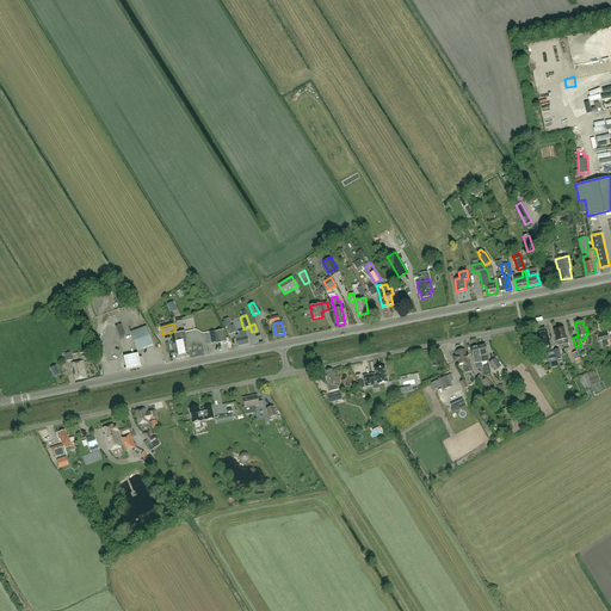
[(122,325),(116,327),(119,338),(125,335),(122,325)]
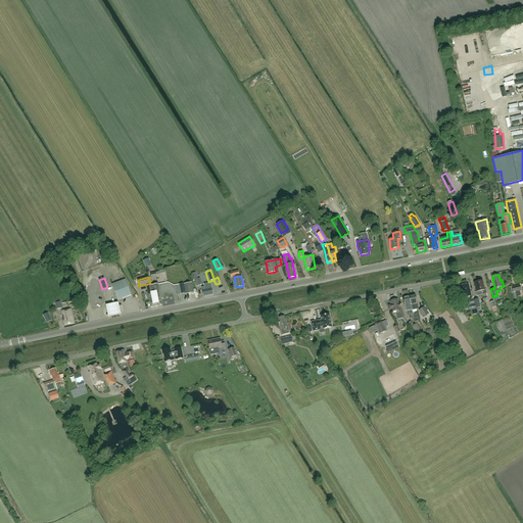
[(117,299),(131,295),(126,279),(112,284),(117,299)]
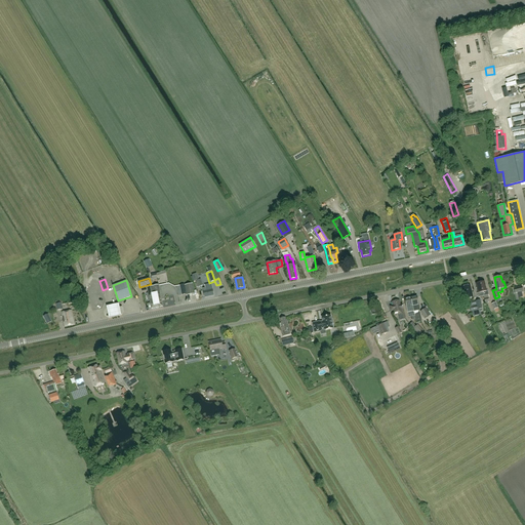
[(187,295),(195,293),(193,283),(185,285),(187,295)]
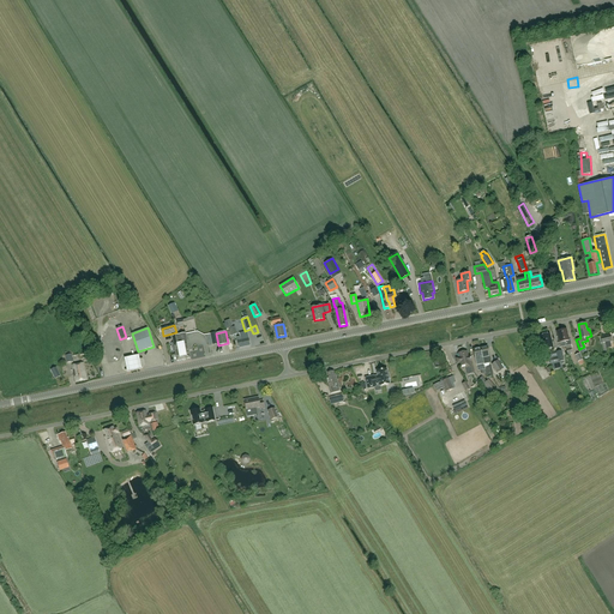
[(186,333),(179,335),(180,342),(180,343),(184,359),(191,357),(186,333)]
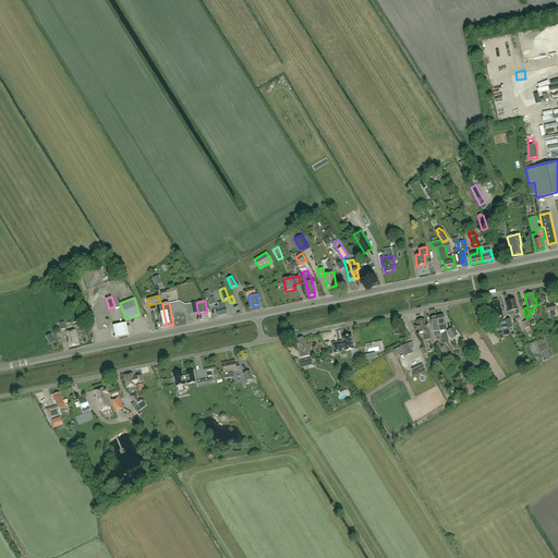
[(494,318),(502,316),(499,303),(490,305),(494,318)]
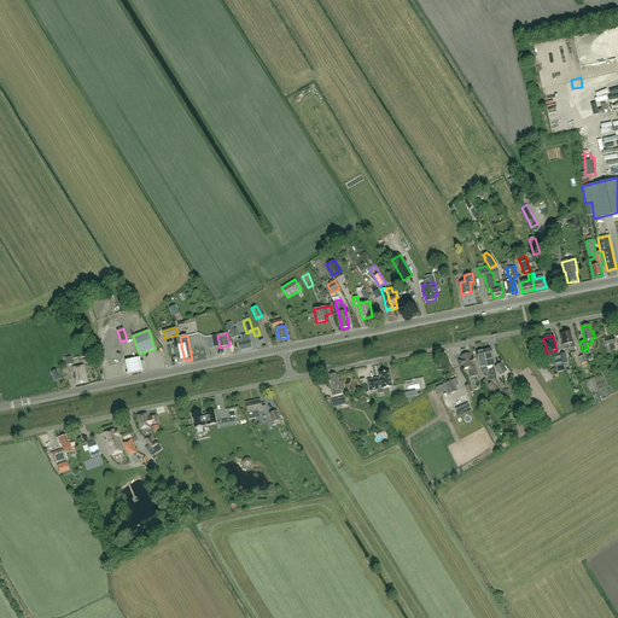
[(181,344),(180,337),(174,338),(179,362),(185,361),(181,345),(181,344)]
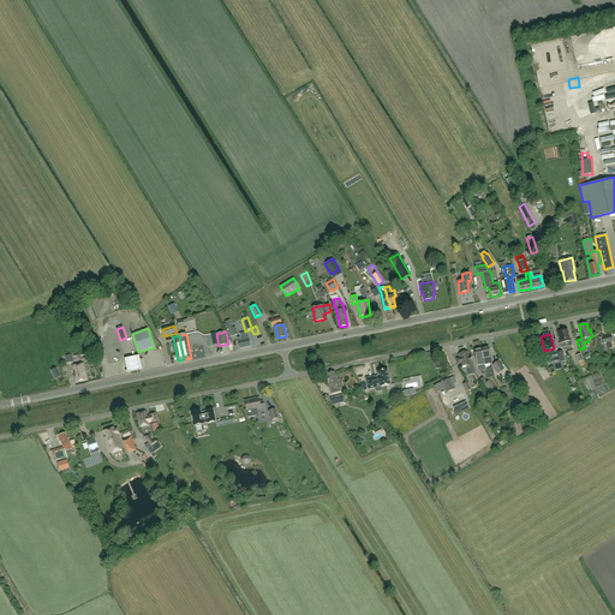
[(251,346),(249,335),(238,339),(240,348),(251,346)]
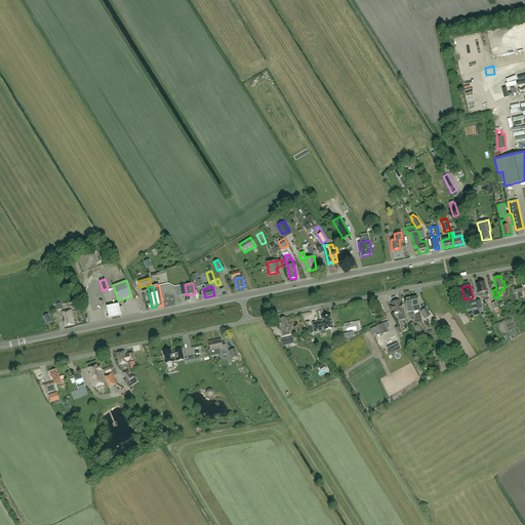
[(411,297),(414,311),(419,310),(418,305),(416,296),(411,297)]
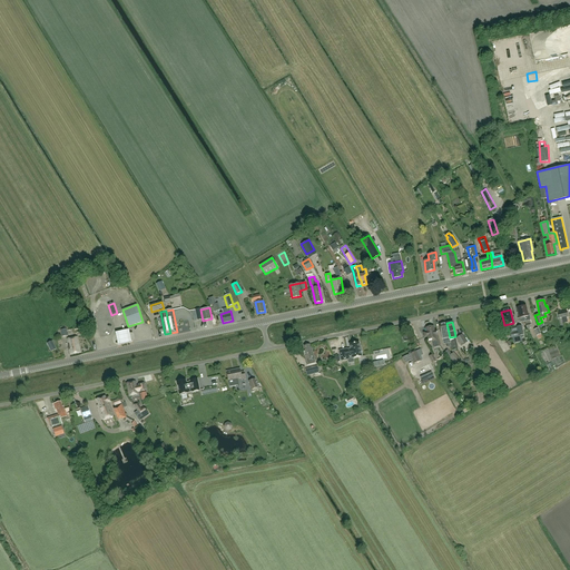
[(450,337),(446,323),(440,324),(443,338),(450,337)]
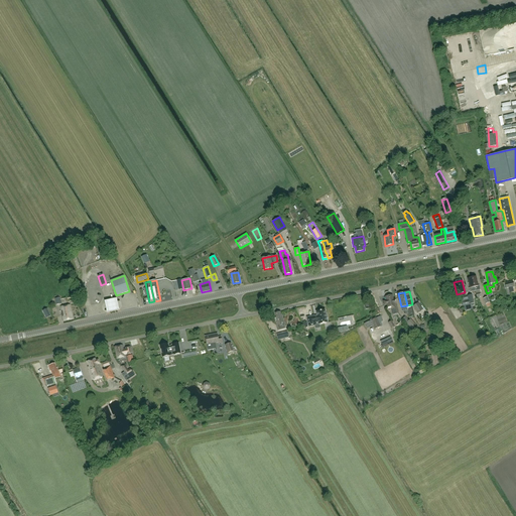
[(385,296),(386,300),(383,300),(384,304),(387,304),(387,307),(391,306),(391,309),(395,308),(394,303),(396,303),(395,298),(393,299),(392,294),(385,296)]
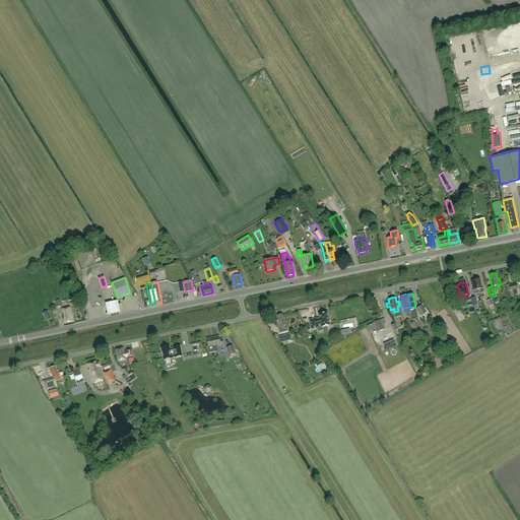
[(118,302),(106,304),(108,316),(120,314),(118,302)]
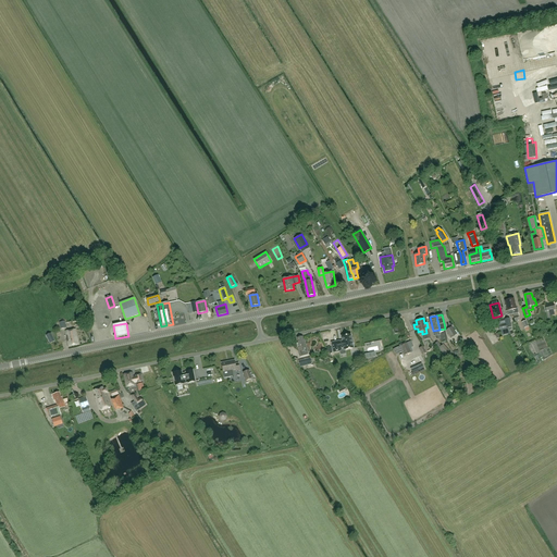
[(456,334),(452,326),(446,330),(450,337),(456,334)]
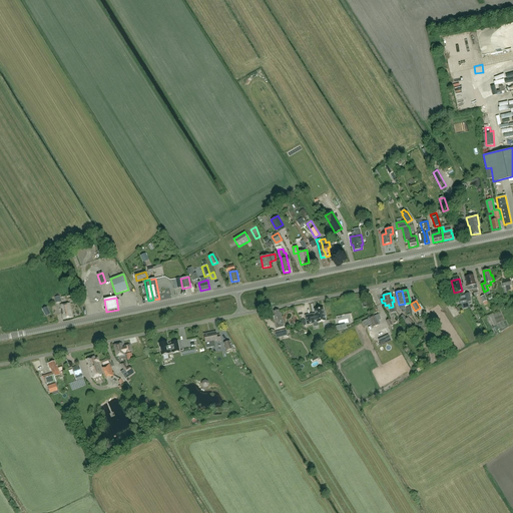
[(70,303),(60,305),(63,319),(72,318),(70,303)]
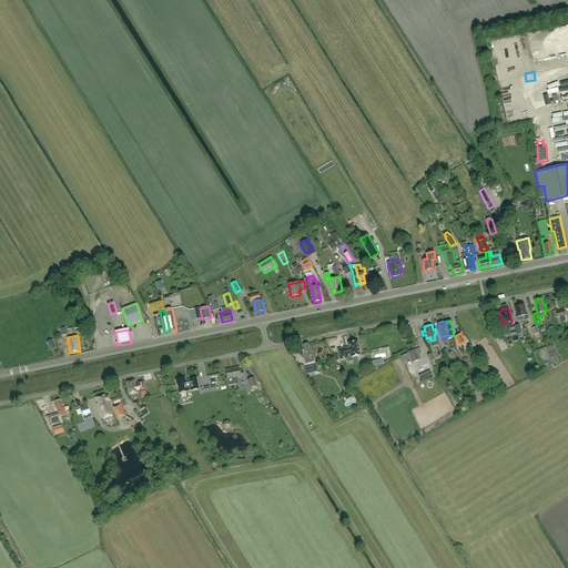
[(51,351),(57,347),(52,338),(47,342),(51,351)]
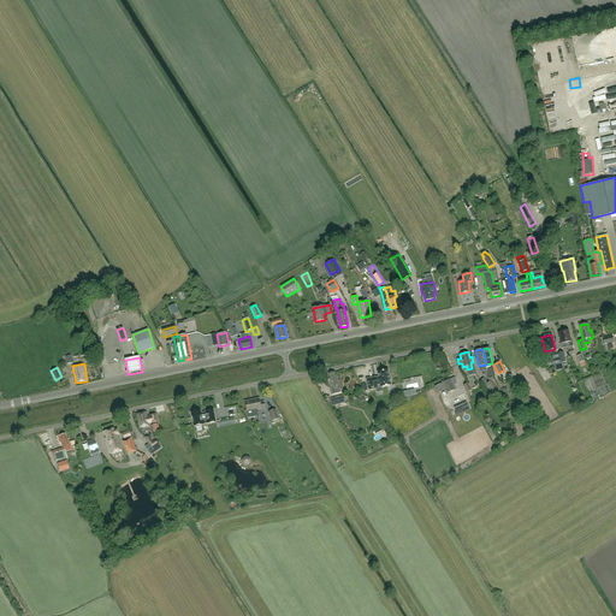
[(381,388),(391,385),(390,380),(391,379),(390,374),(389,374),(388,369),(378,372),(379,378),(374,379),(374,378),(367,379),(369,390),(377,389),(377,386),(380,385),(381,388)]
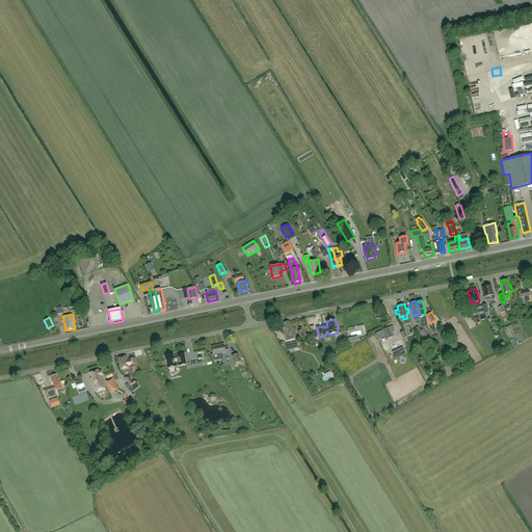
[(289,321),(284,323),(285,327),(284,328),(287,341),(294,339),(291,324),(290,324),(289,321)]
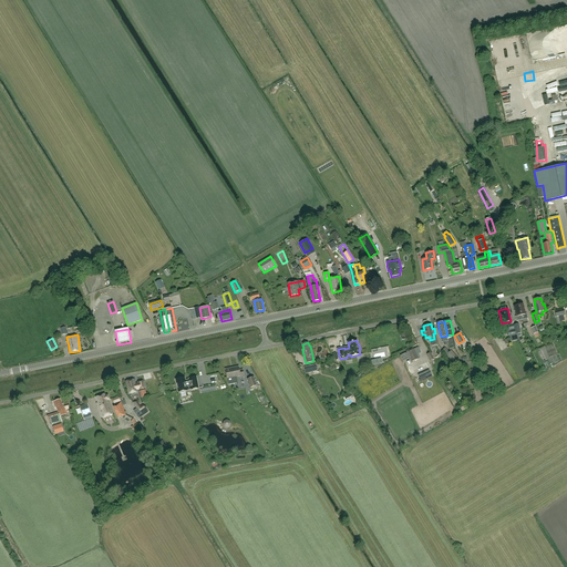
[(389,347),(373,350),(374,359),(387,357),(385,352),(390,352),(389,347)]
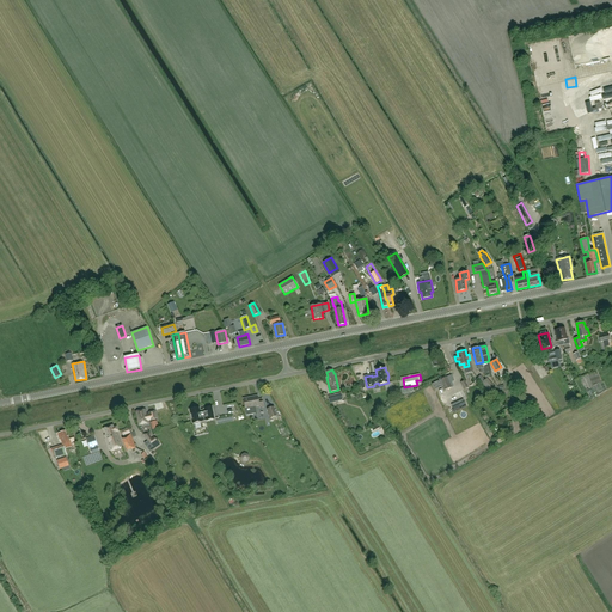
[(444,391),(451,387),(446,377),(439,380),(444,391)]
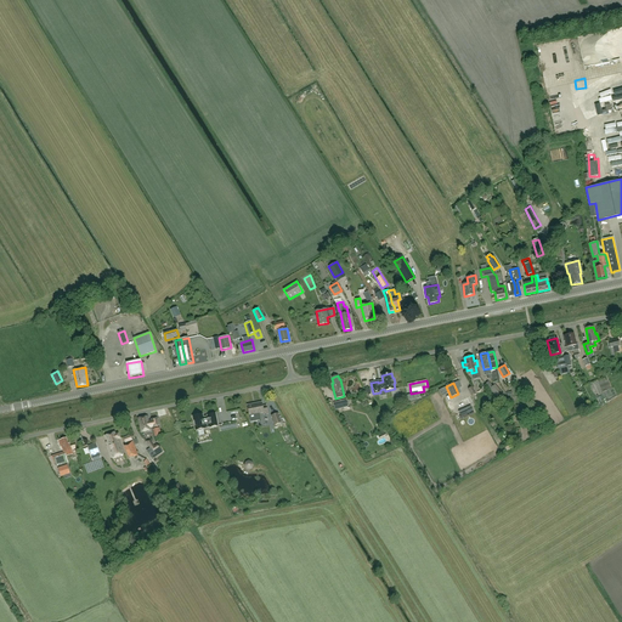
[(502,391),(495,384),(490,389),(496,396),(502,391)]
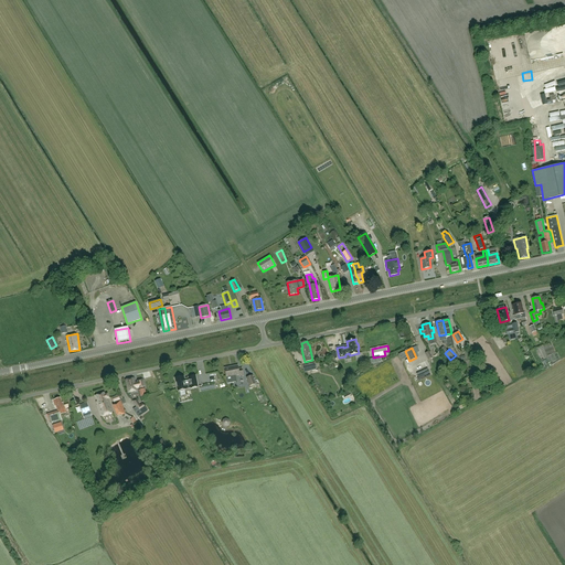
[(541,349),(537,350),(539,352),(534,354),(535,356),(540,354),(541,358),(545,356),(541,349)]
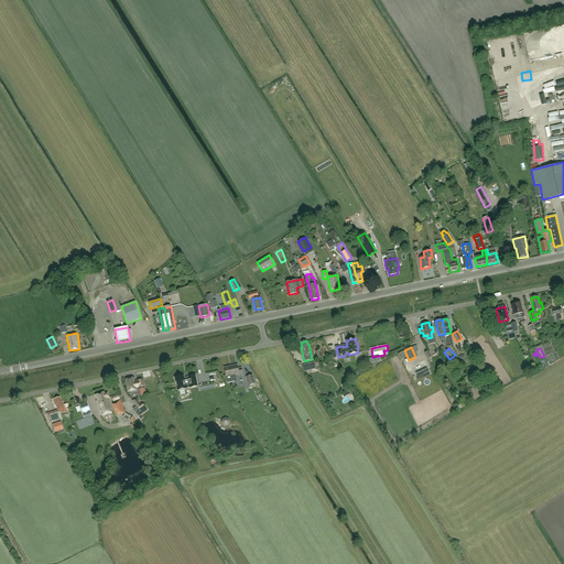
[(314,362),(302,366),(304,371),(315,368),(314,362)]
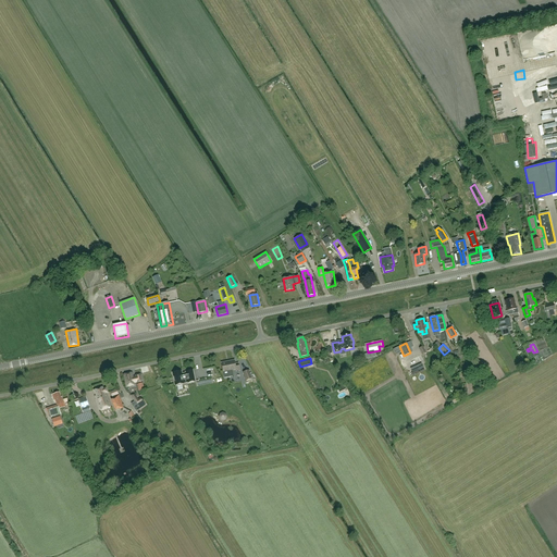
[(234,360),(221,362),(224,378),(233,376),(232,370),(236,369),(236,371),(239,371),(238,362),(235,363),(234,360)]
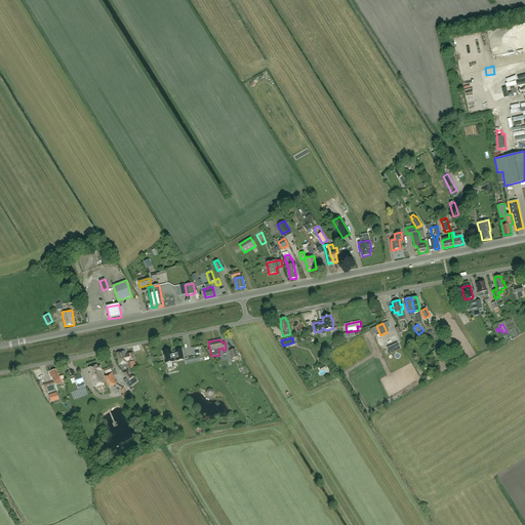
[(390,351),(400,346),(398,342),(388,348),(390,351)]
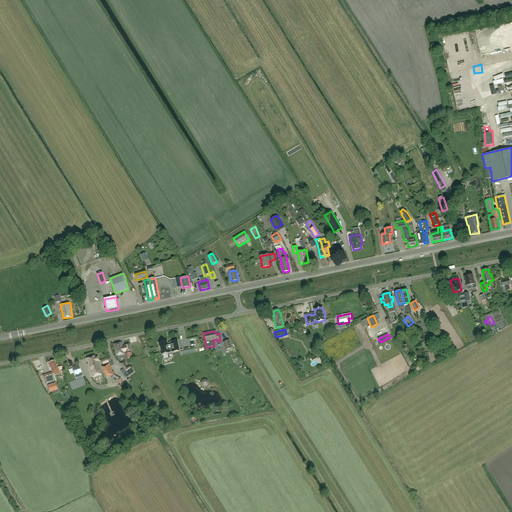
[(229,340),(223,342),(226,350),(232,348),(229,340)]
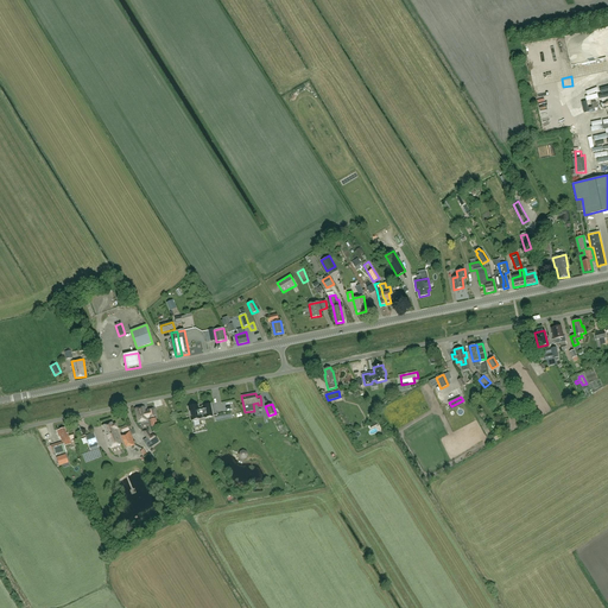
[(206,418),(213,416),(210,405),(203,406),(203,407),(198,409),(198,405),(189,407),(191,420),(201,419),(201,418),(206,417),(206,418)]
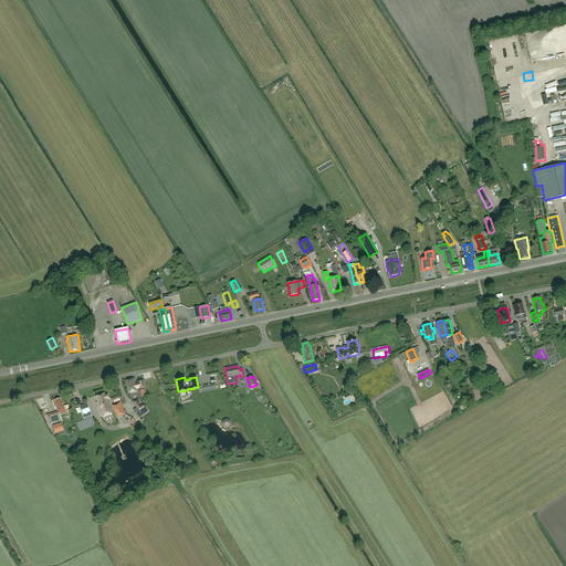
[(125,380),(128,392),(137,391),(134,379),(125,380)]
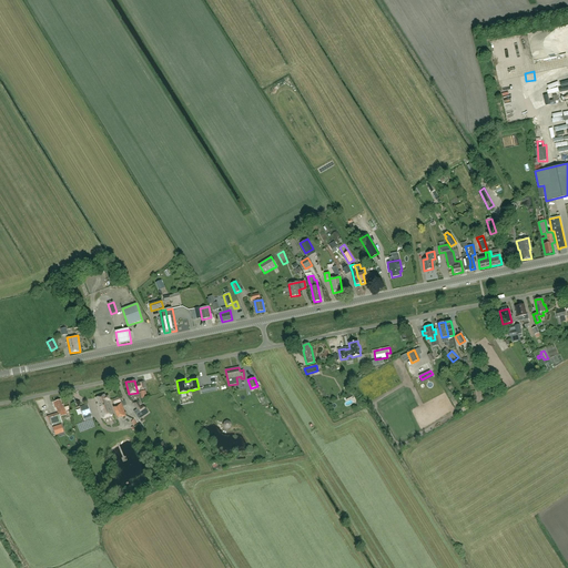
[(97,404),(98,406),(102,418),(113,415),(108,401),(110,401),(108,396),(105,396),(104,395),(95,398),(98,404),(97,404)]
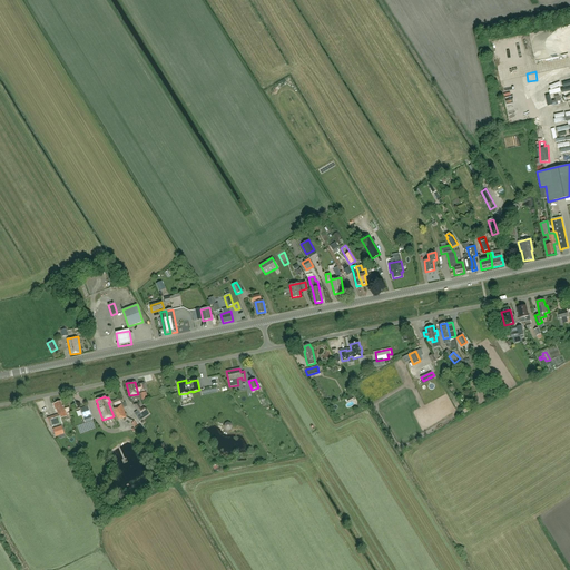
[(58,414),(47,418),(50,426),(52,425),(52,426),(62,423),(60,419),(67,416),(65,410),(64,405),(62,406),(60,401),(53,403),(56,409),(57,409),(58,414)]
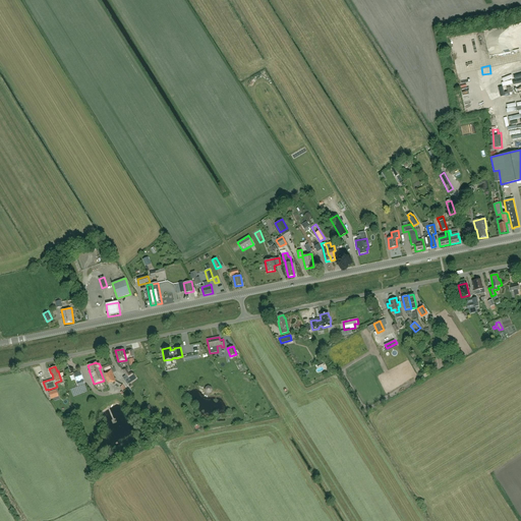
[(129,372),(125,367),(122,369),(128,380),(133,375),(131,371),(129,372)]
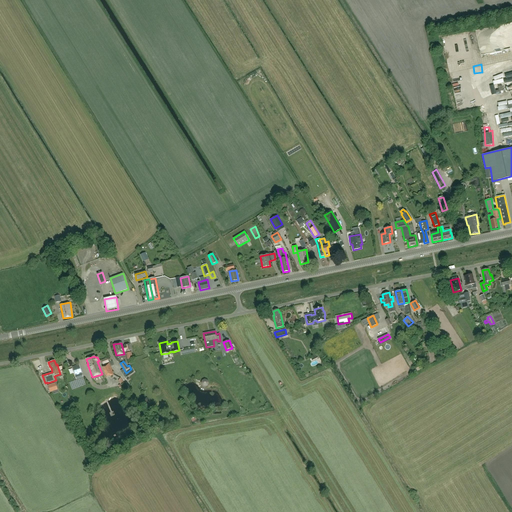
[(102,366),(106,377),(110,375),(110,376),(114,375),(109,363),(102,366)]
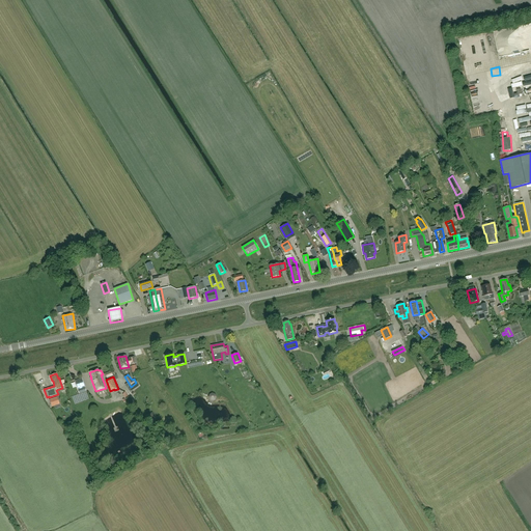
[(85,387),(82,378),(75,381),(78,390),(85,387)]
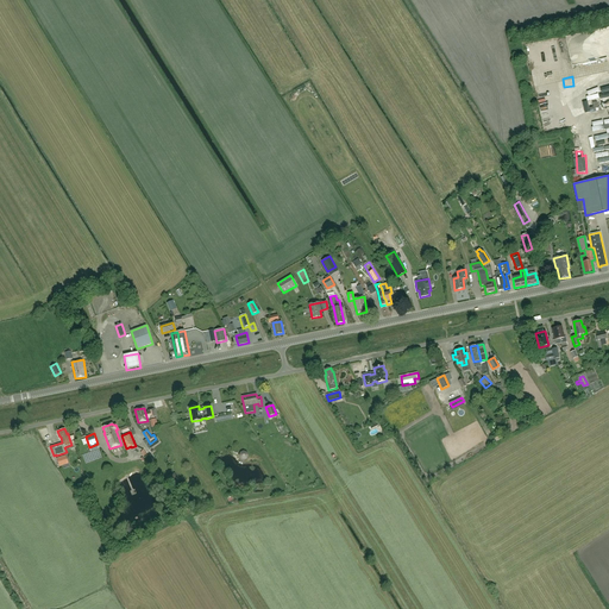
[(57,464),(63,462),(64,465),(69,464),(68,460),(67,460),(66,454),(55,458),(57,464)]
